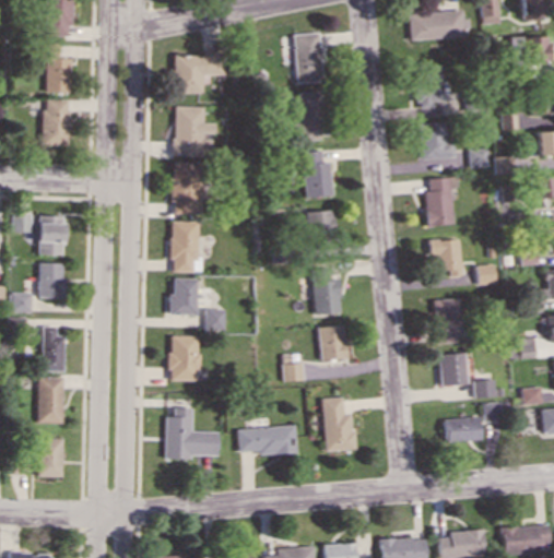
[(72,0),(45,0),(45,35),(71,36),(72,0)]
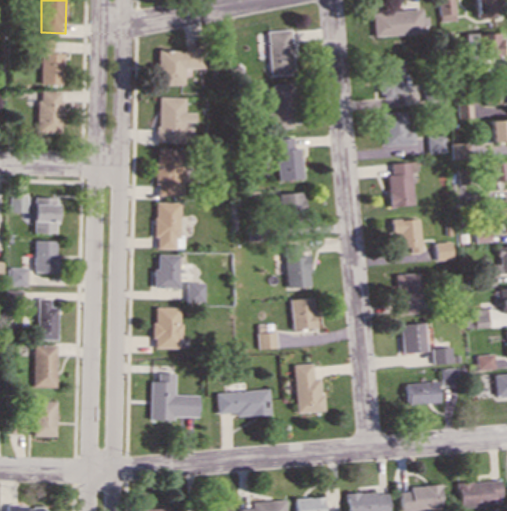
[(441,0),(442,22),(458,21),(457,0),(441,0)]
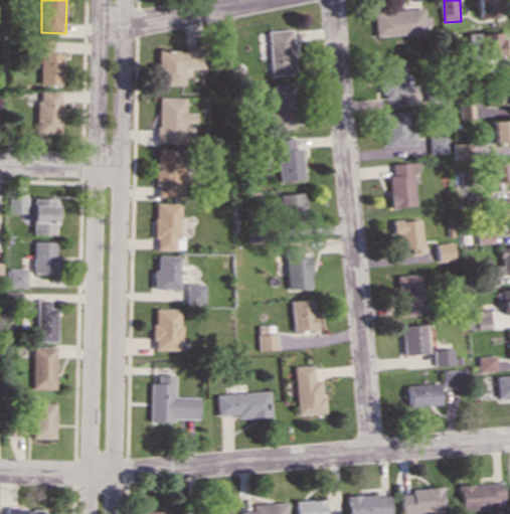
[(500,0),(481,0),(482,17),(501,17),(500,0)]
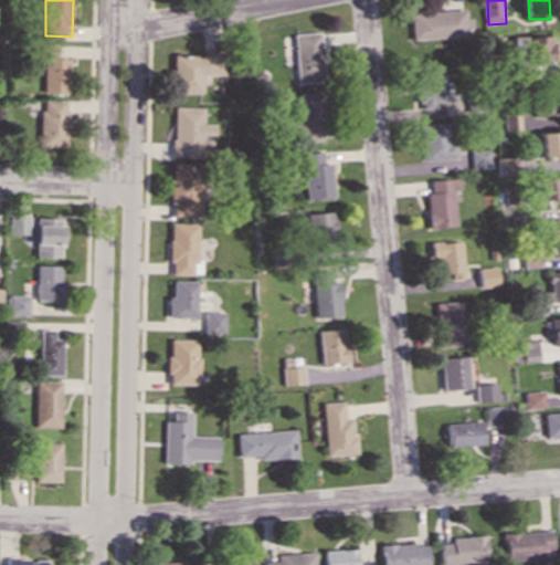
[(476,19),(469,19),(469,11),(414,13),(415,40),(471,38),(471,28),(476,27),(476,19)]
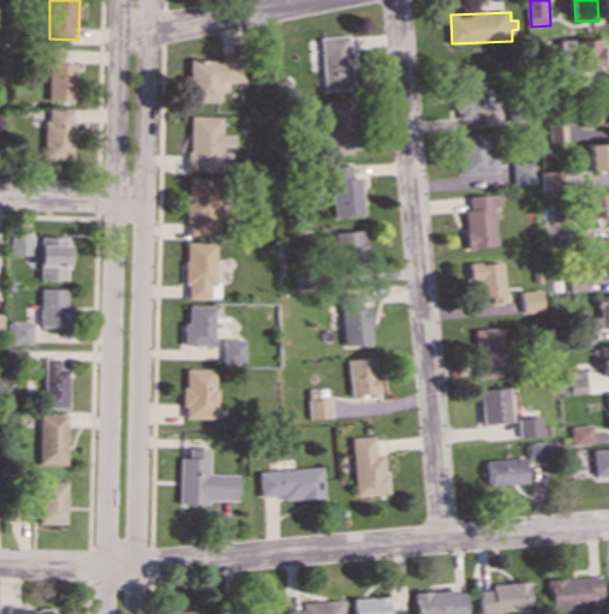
[(328,91),(354,90),(353,37),(327,37),(328,91)]
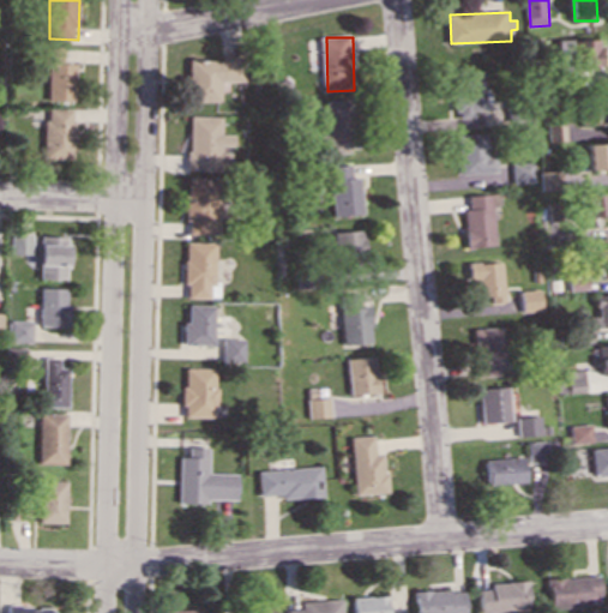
[(603,41),(576,41),(577,70),(605,68),(603,41)]
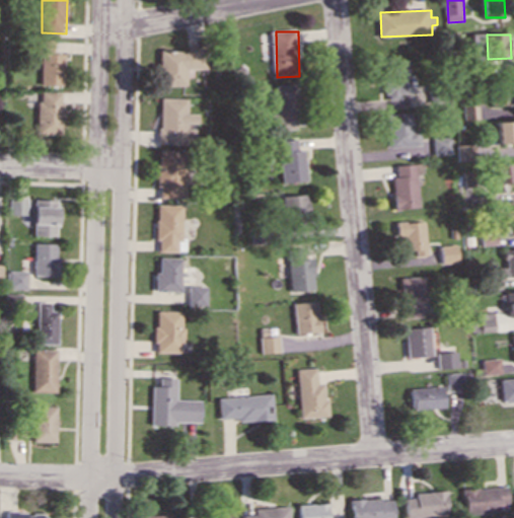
[(66,55),(56,54),(56,41),(44,41),(43,85),(65,86),(66,55)]
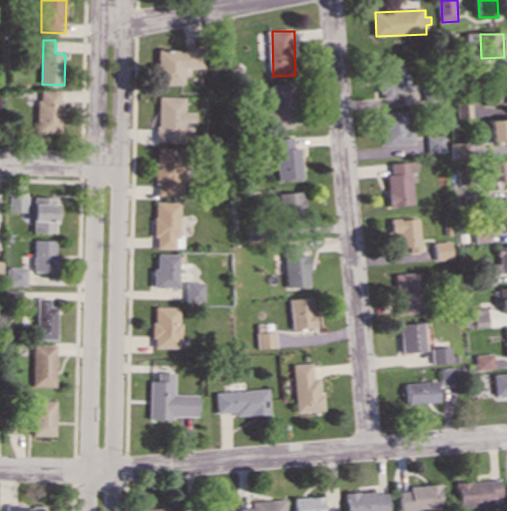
[(160,49),(160,84),(185,85),(186,69),(204,69),(205,50),(160,49)]
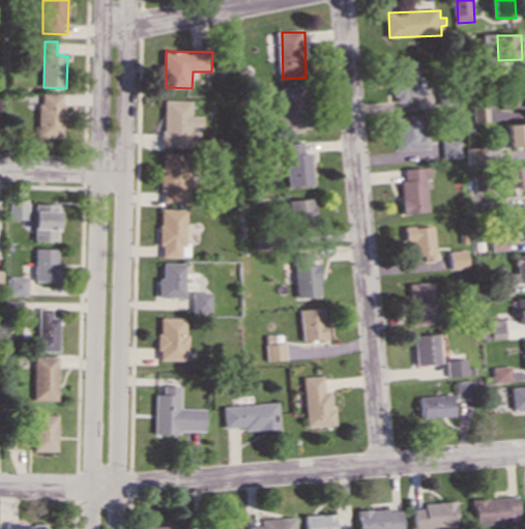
[(423,95),(421,61),(396,62),(397,103),(411,103),(411,95),(423,95)]
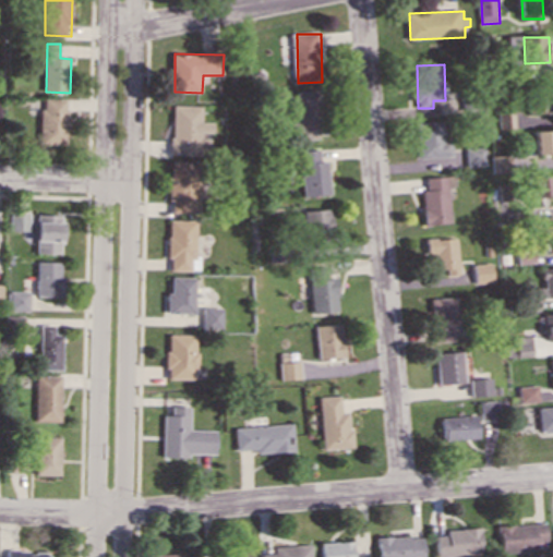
[(529,114),(552,113),(552,85),(528,86),(529,114)]
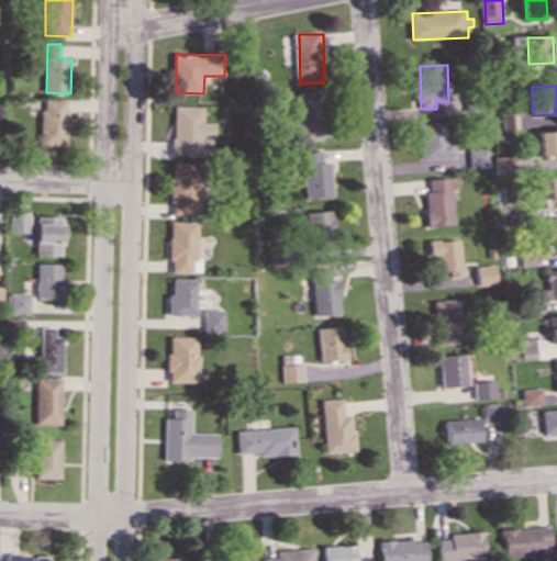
[(303,141),(324,141),(323,92),(302,93),(303,141)]
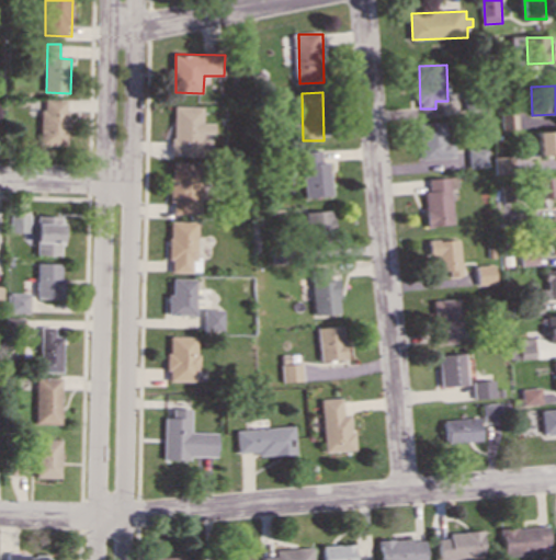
[(70,101),(44,100),(43,146),(69,147),(70,101)]
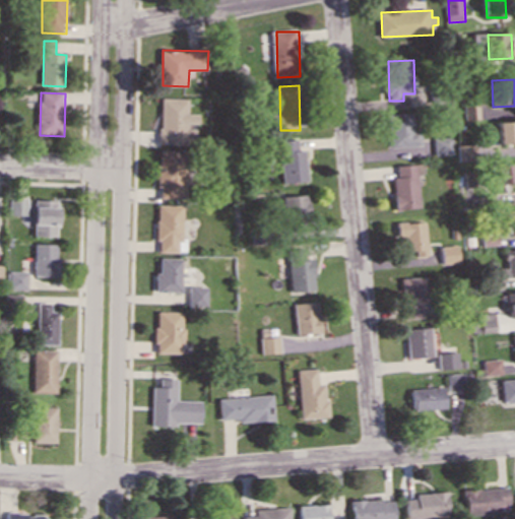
[(190,100),(163,99),(162,143),(197,144),(198,129),(189,129),(189,123),(200,124),(200,115),(189,114),(190,100)]
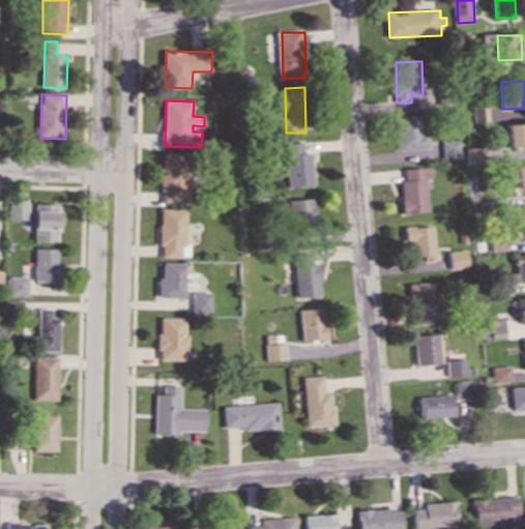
[(491,122),(491,106),(475,106),(476,122),(491,122)]
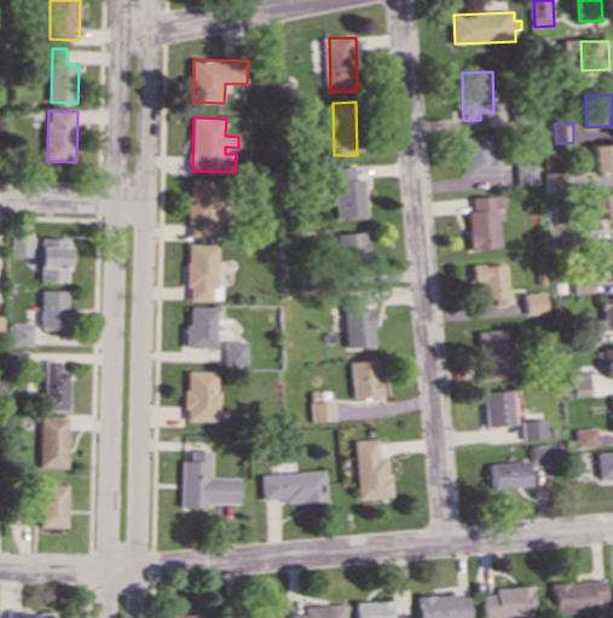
[(497,157),(496,136),(467,137),(468,177),(505,175),(504,157),(497,157)]
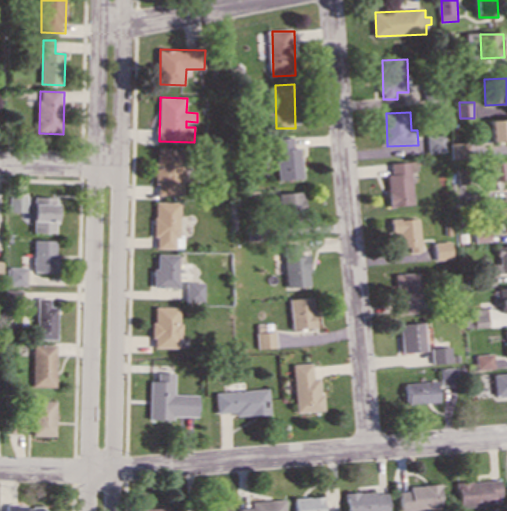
[(493,142),(506,141),(506,120),(493,121),(493,142)]
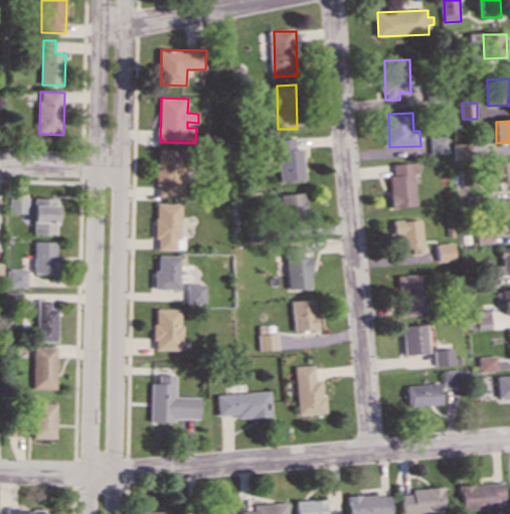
[(433,137),(434,154),(452,153),(451,137),(433,137)]
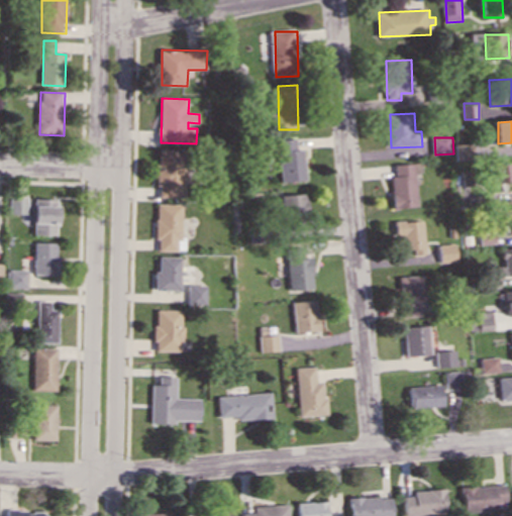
[(308,182),(307,149),(300,150),(299,139),(281,140),(283,182),(308,182)]
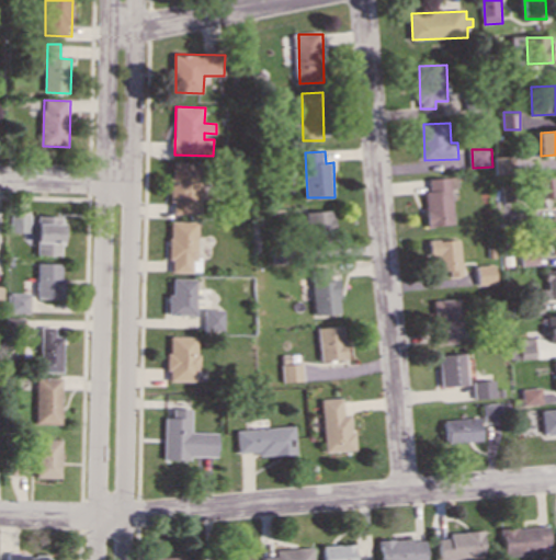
[(515,157),(497,158),(498,174),(517,174),(515,157)]
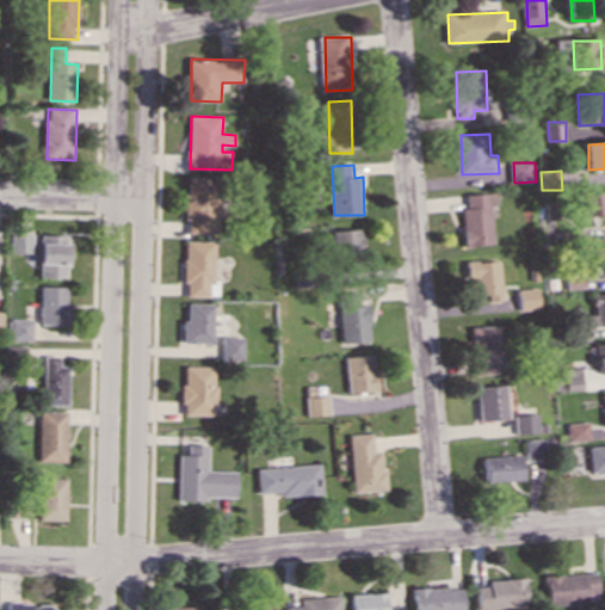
[(187,234),(220,235),(221,178),(189,177),(187,234)]
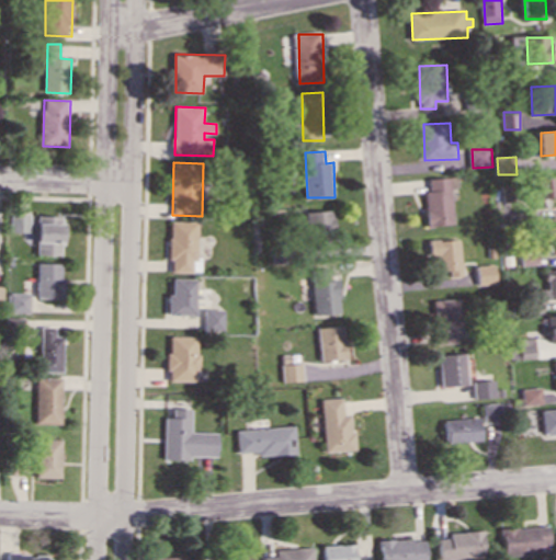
[(555,178),(535,179),(536,200),(555,197),(555,178)]
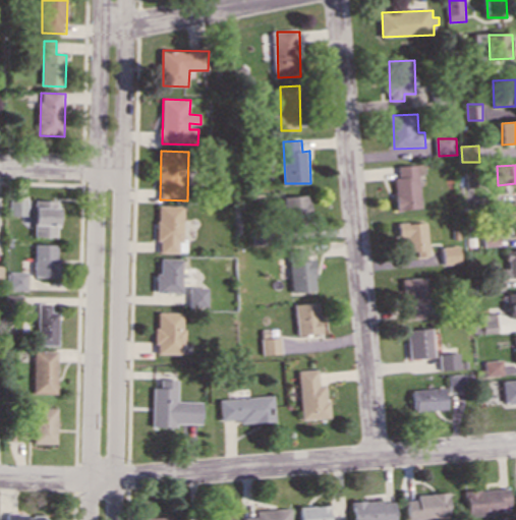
[(400,167),(401,178),(397,178),(399,211),(423,209),(420,166),(400,167)]
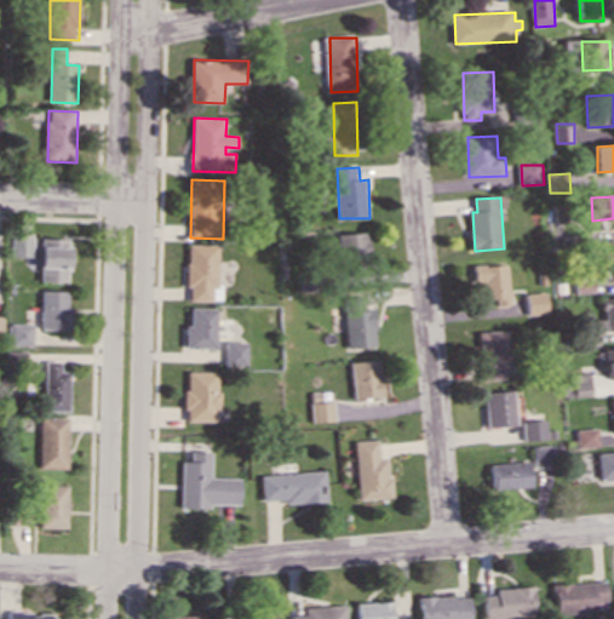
[(340,236),(344,264),(373,261),(371,233),(340,236)]
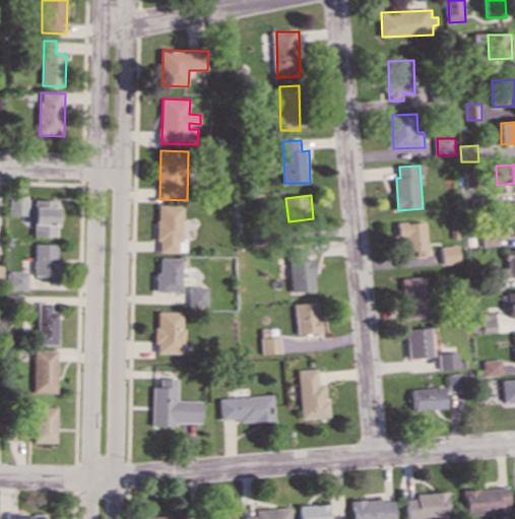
[(29,199),(12,199),(11,216),(28,216),(29,199)]
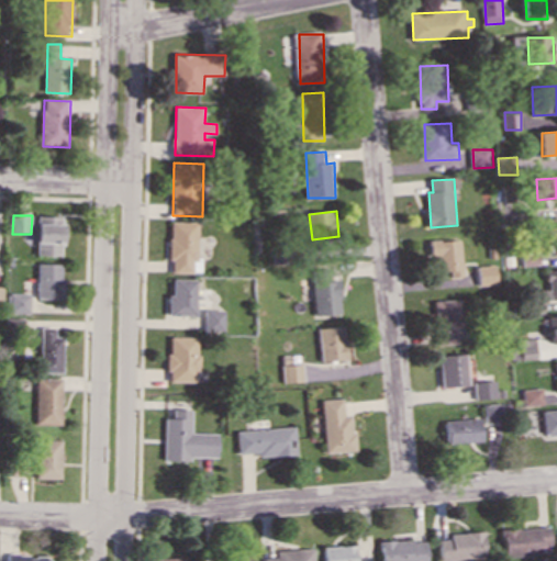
[(65,217),(40,216),(39,256),(64,257),(65,217)]
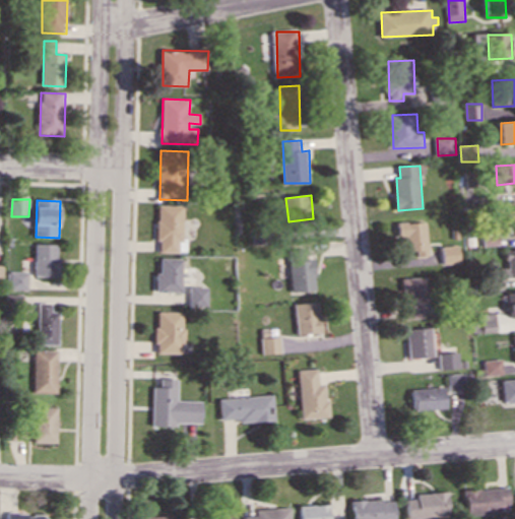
[(185,206),(159,205),(159,253),(185,253),(185,206)]
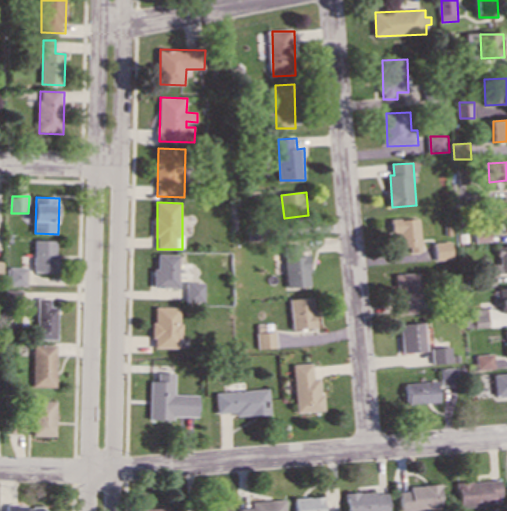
[(422,219),(395,220),(396,248),(412,248),(412,252),(423,252),(422,219)]
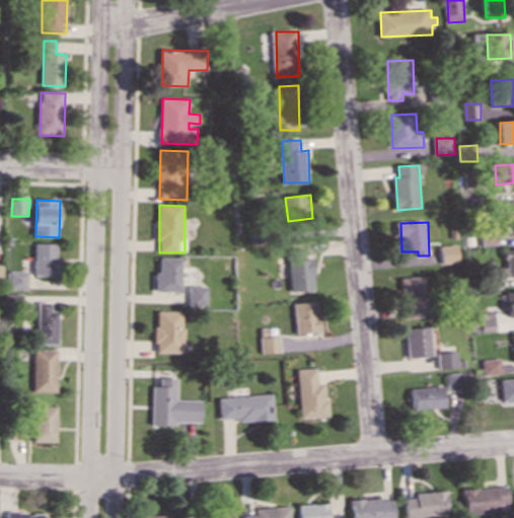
[(60,244),(37,244),(35,276),(59,277),(60,244)]
